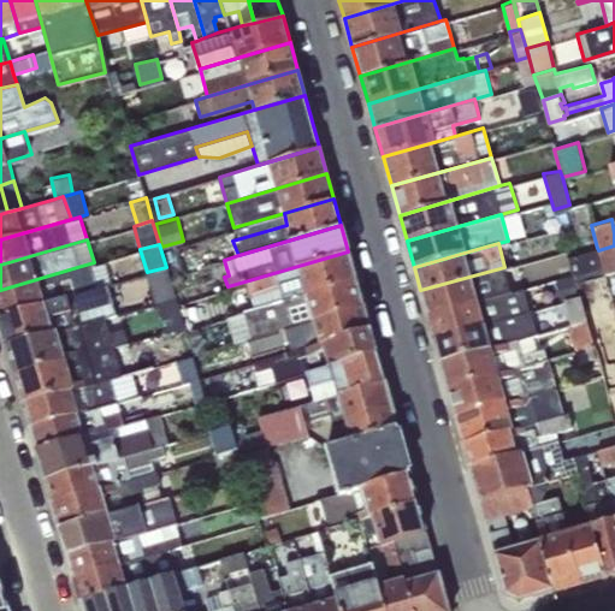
[(614,247),(614,245),(598,250),(604,272),(614,268),(614,247)]
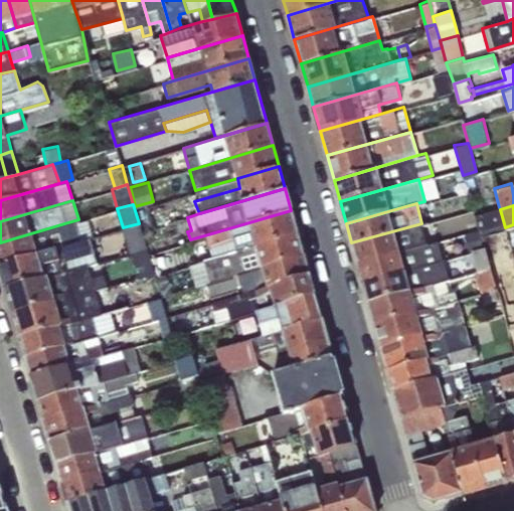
[(500,209),(499,207),(481,213),(474,215),(477,228),(480,236),(505,227),(500,209)]
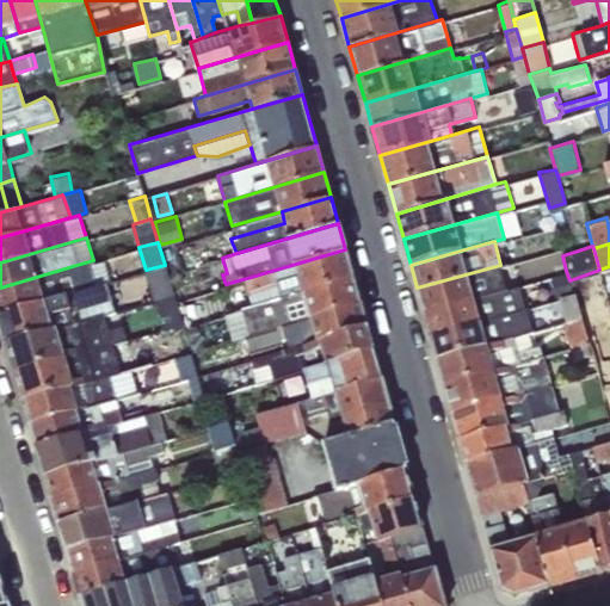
[(345,249),(242,279),(251,303),(352,273),(345,249)]
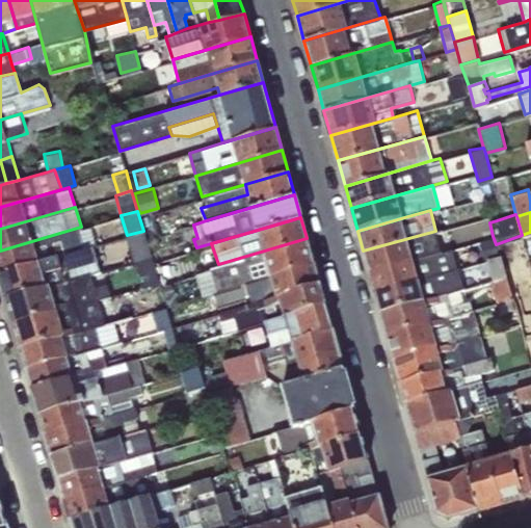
[(67,231),(0,251),(0,271),(73,251),(67,231)]
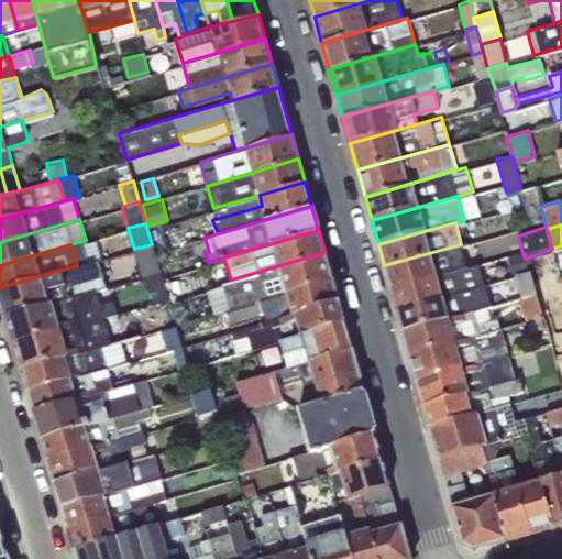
[(152,244),(134,249),(142,275),(158,270),(152,244)]
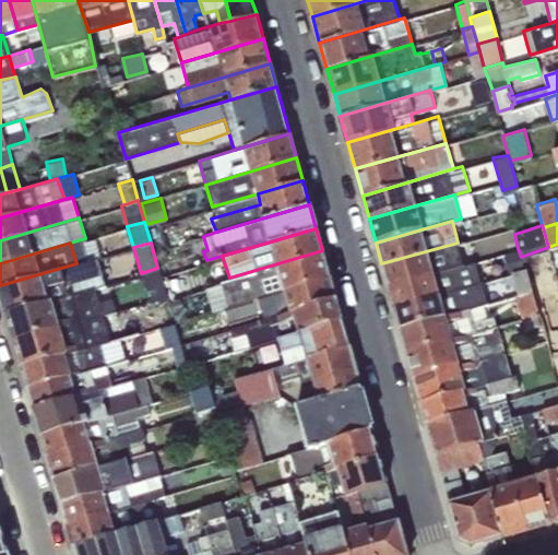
[(458,243),(381,263),(388,285),(463,263),(458,243)]
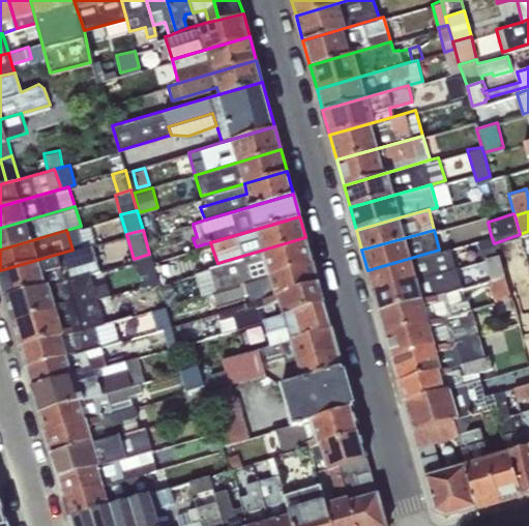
[(494,243),(491,235),(476,239),(481,259),(486,258),(497,255),(494,243)]
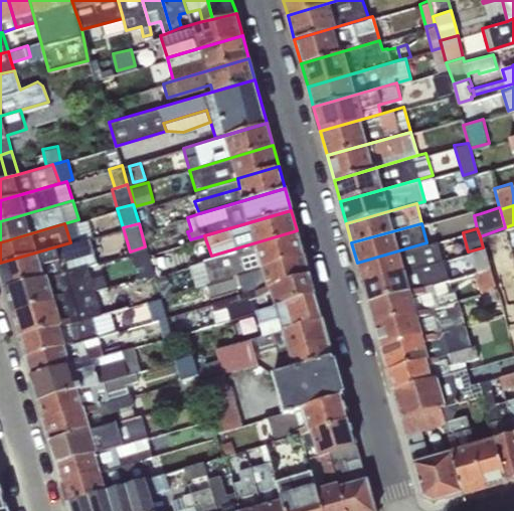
[(211,256),(203,259),(210,282),(304,254),(297,230),(211,256)]
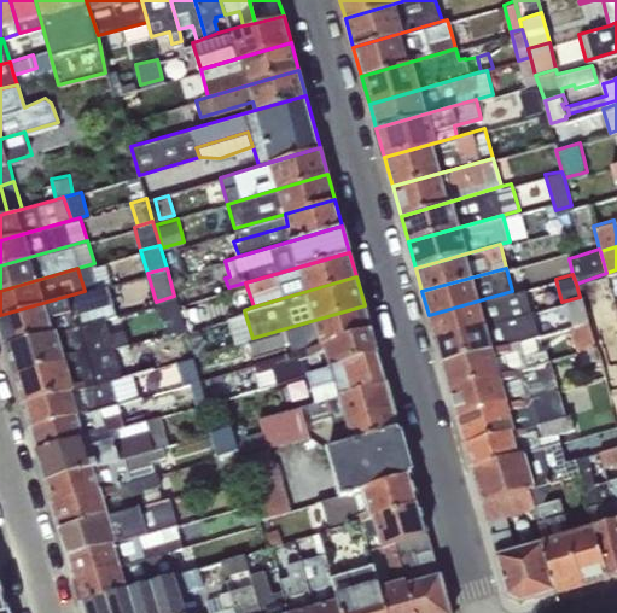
[(85,291),(0,315),(0,325),(6,345),(105,316),(116,314),(108,285),(85,291)]
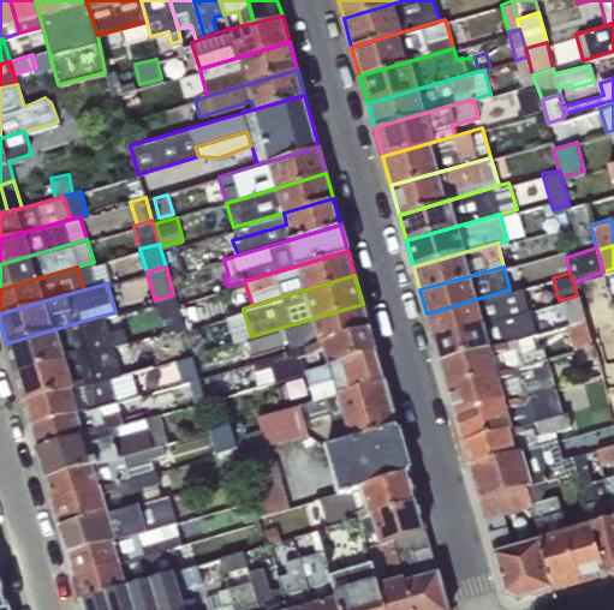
[(510,289),(427,314),(433,336),(530,309),(523,286),(510,289)]
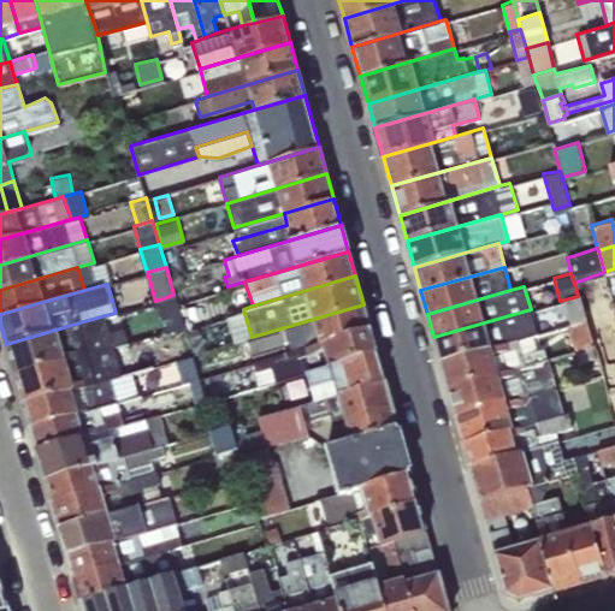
[(175,296),(157,302),(165,330),(183,325),(175,296)]
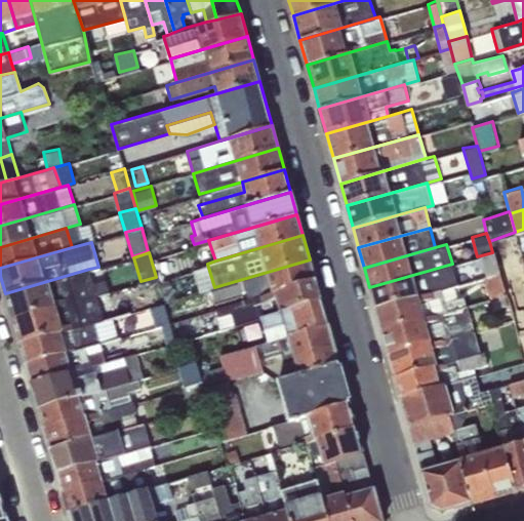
[(492,252),(481,255),(487,275),(497,272),(492,252)]
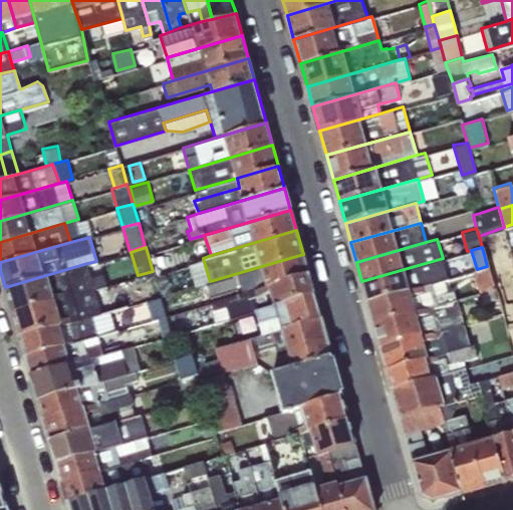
[(210,281),(206,281),(211,296),(236,288),(238,293),(308,273),(303,254),(210,281)]
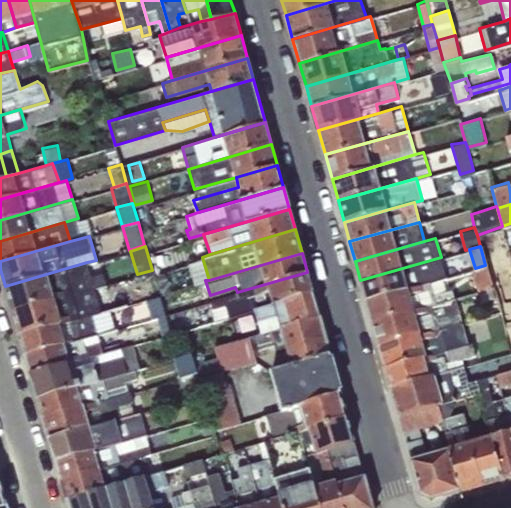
[(209,280),(202,257),(187,262),(194,284),(205,280),(209,280)]
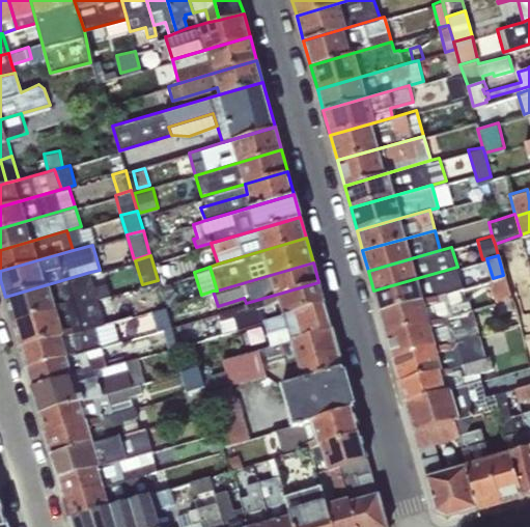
[(457,267),(373,290),(379,310),(457,288),(463,286),(457,267)]
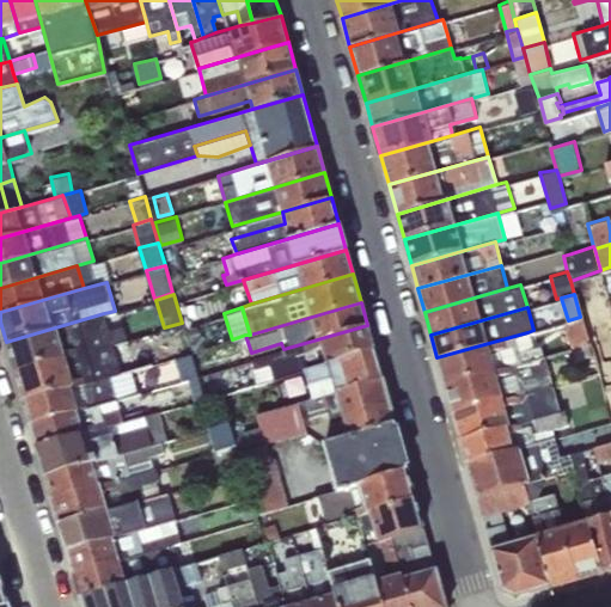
[(104,313),(6,342),(14,371),(112,343),(104,313)]
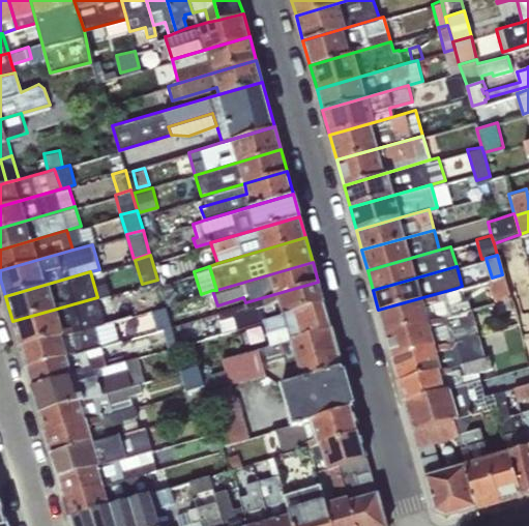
[(502,274),(492,278),(488,279),(494,301),(508,297),(502,274)]
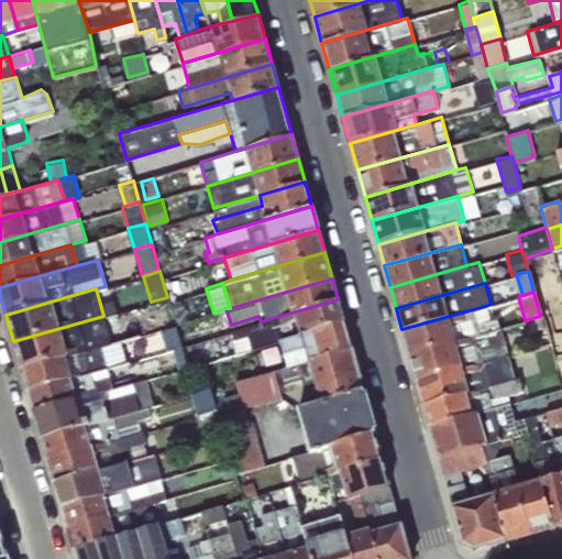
[(338,299),(261,321),(230,330),(235,352),(278,339),(343,320),(338,299)]
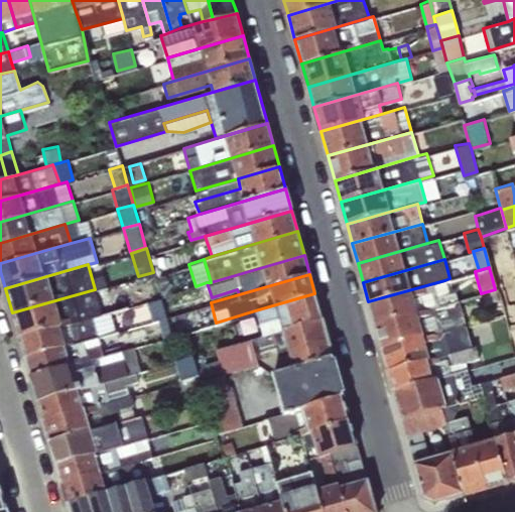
[(444,280),(368,301),(375,324),(452,301),(444,280)]
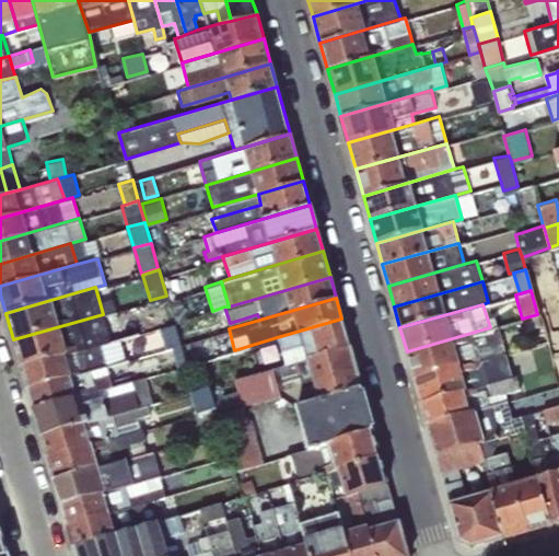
[(103,314),(13,339),(21,367),(111,340),(103,314)]
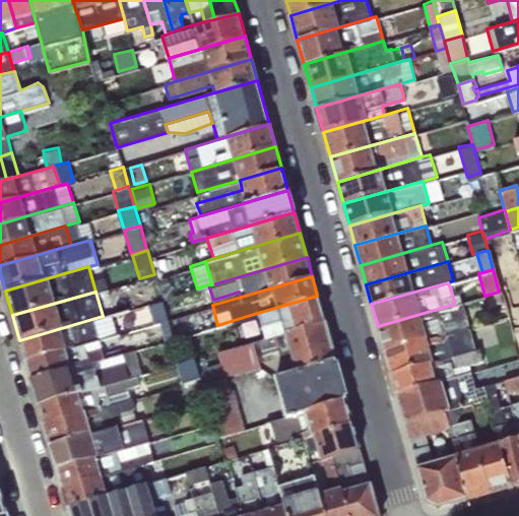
[(317,296),(257,313),(264,337),(324,320),(317,296)]
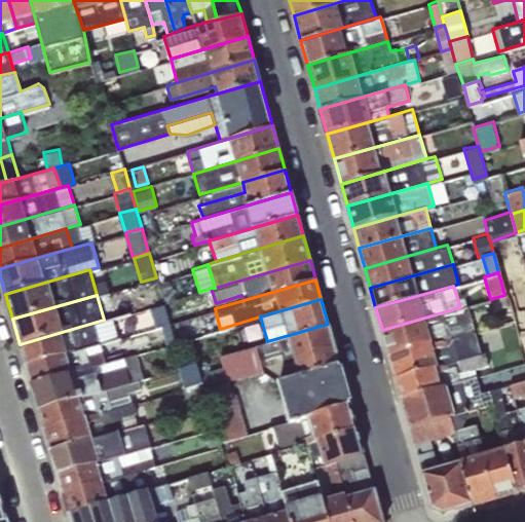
[(163,302),(150,306),(155,326),(170,322),(163,302)]
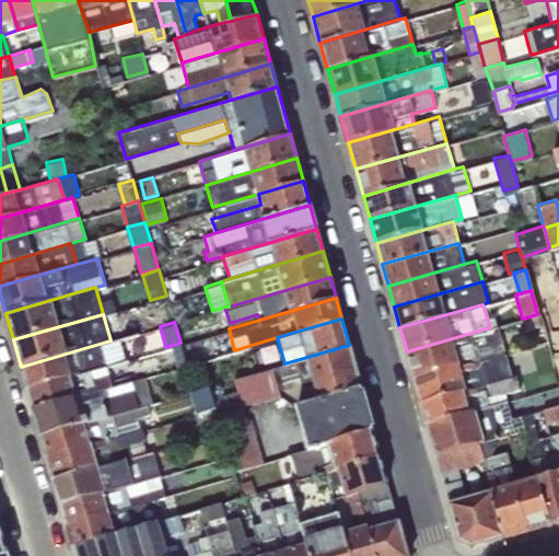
[(490,327),(407,351),(414,378),(505,351),(498,325),(490,327)]
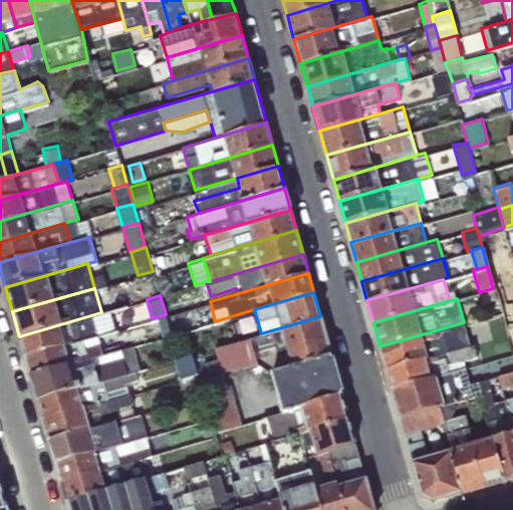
[(101,312),(19,336),(25,355),(97,334),(114,329),(109,310),(101,312)]
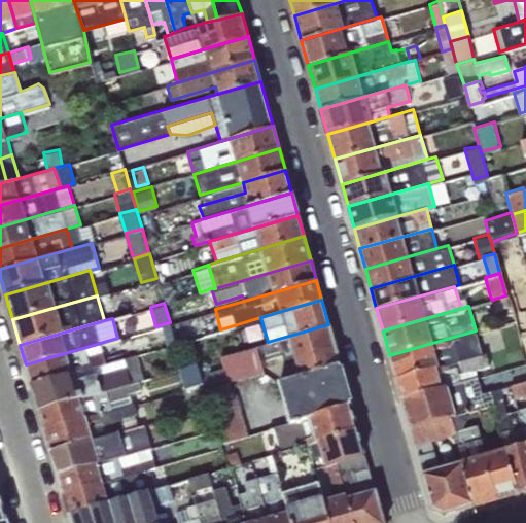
[(268,342),(256,345),(261,363),(294,354),(301,376),(340,364),(328,324),(268,342)]
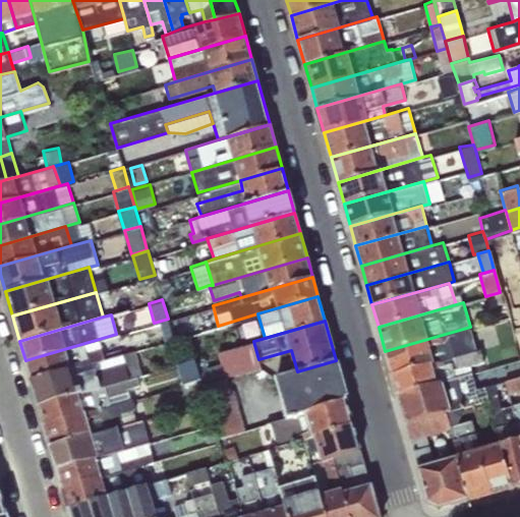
[(470,327),(385,351),(391,374),(476,349),(470,327)]
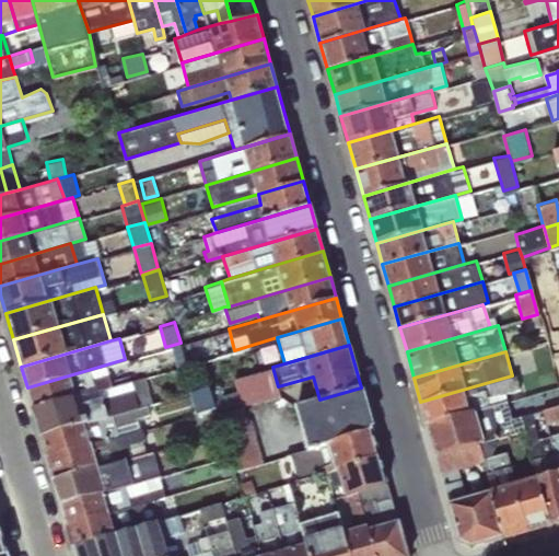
[(106,365),(27,387),(33,408),(112,385),(106,365)]
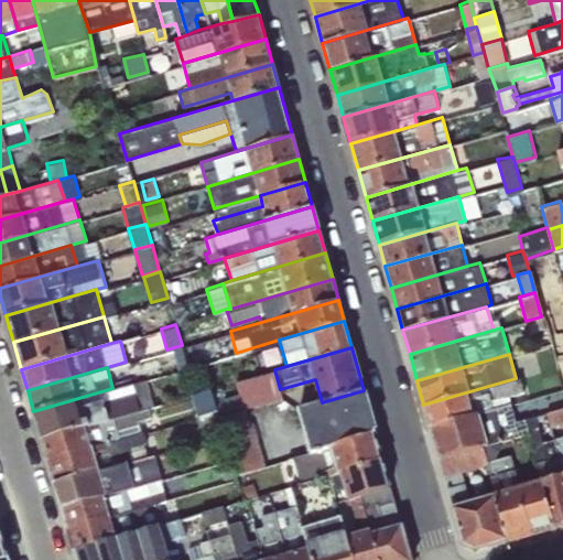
[(280,389),(274,369),(236,381),(239,391),(244,405),(244,407),(281,396),(280,389)]
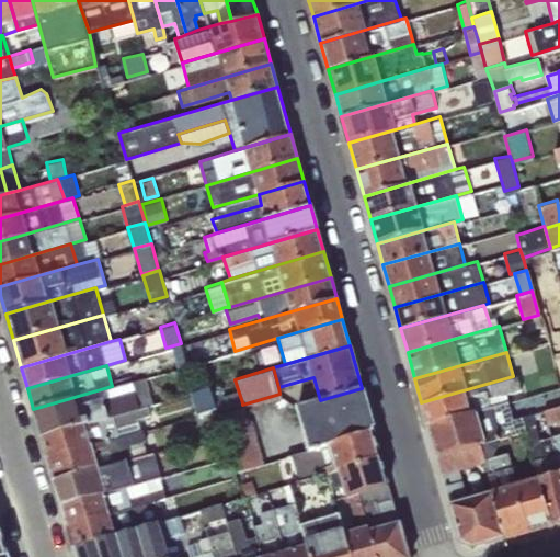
[(513,376),(421,402),(427,423),(507,400),(505,393),(521,388),(517,375),(513,376)]
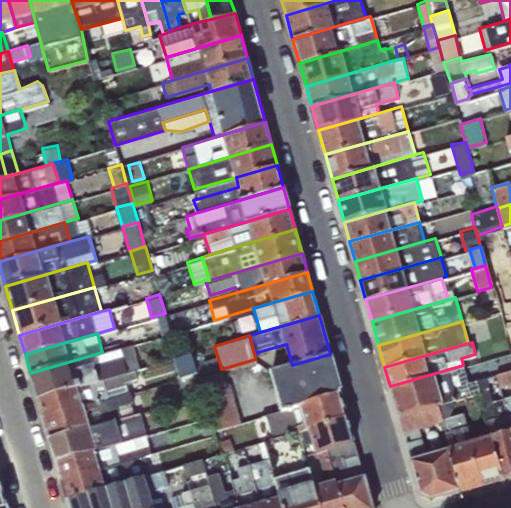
[(102,352),(30,373),(38,397),(134,369),(140,367),(133,343),(102,352)]
